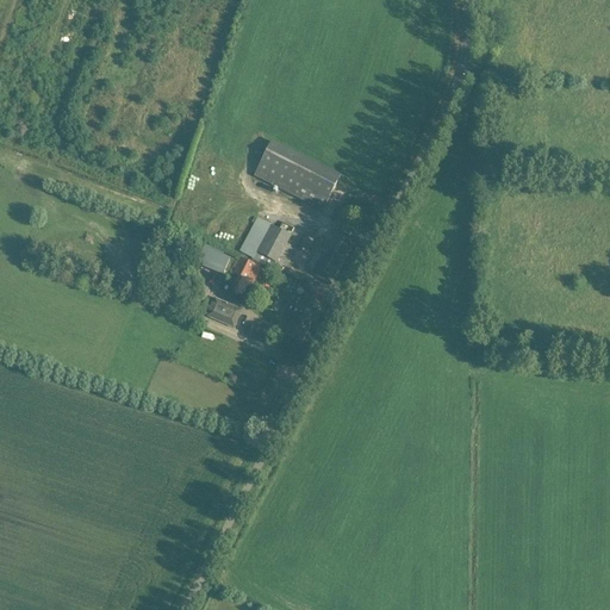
[(255,176),(323,212),(341,178),(272,142),(255,176)]
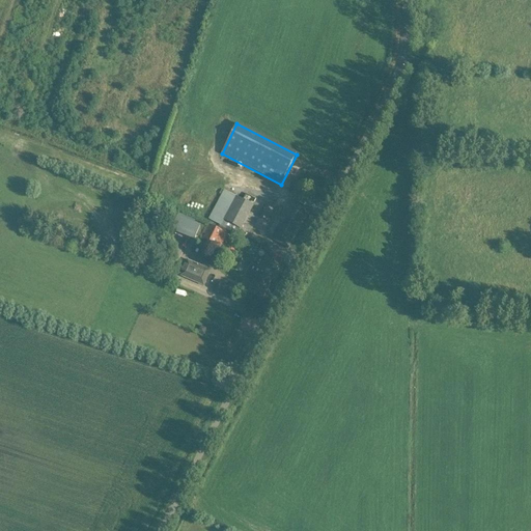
[(238,235),(253,206),(252,205),(256,199),(247,193),(243,200),(224,191),(223,191),(221,190),(219,194),(221,196),(208,219),(220,225),(219,226),(238,235)]
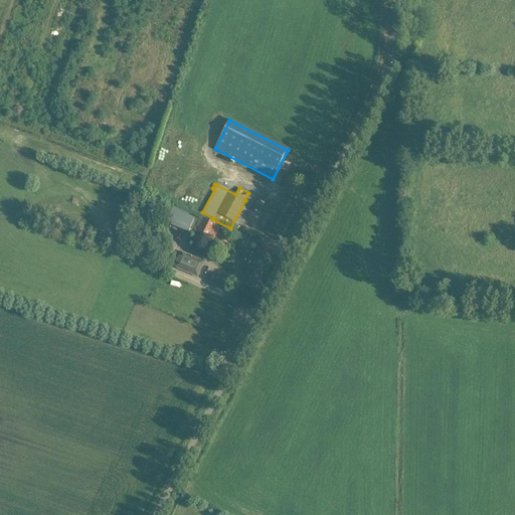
[(260,199),(252,211),(259,215),(266,202),(260,199)]
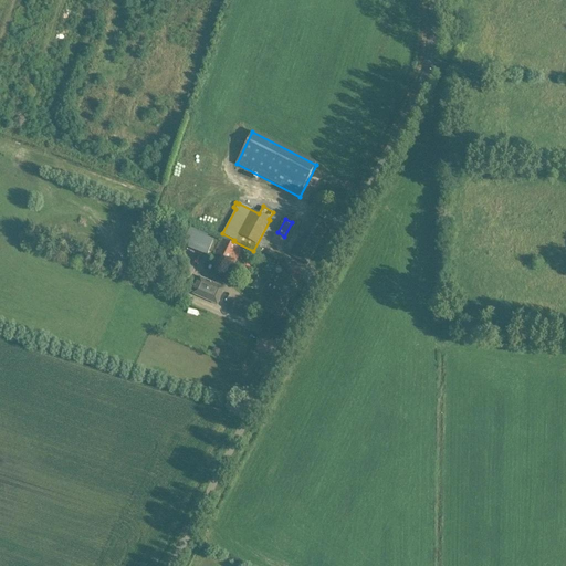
[(188,231),(182,245),(208,255),(213,241),(188,231)]
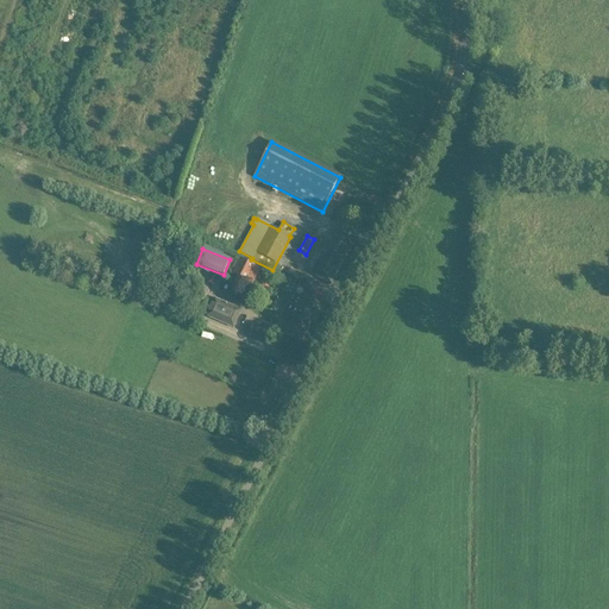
[(233,275),(252,284),(261,268),(255,264),(255,265),(238,257),(232,268),(236,270),(233,275)]
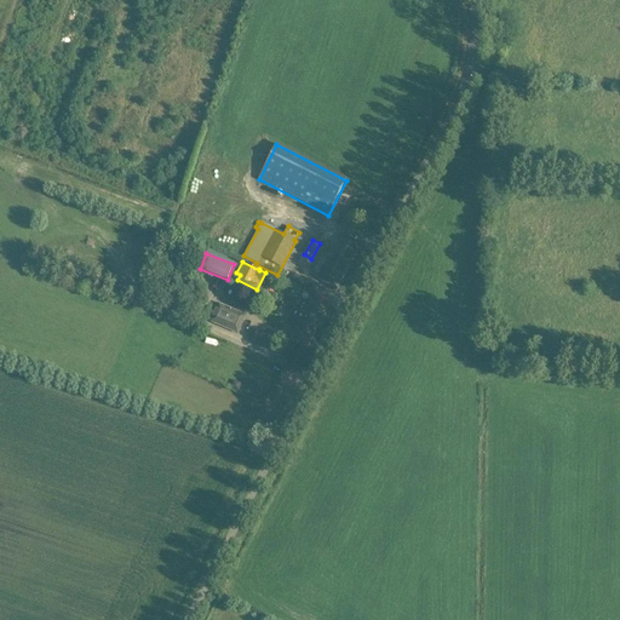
[(149,263),(147,274),(155,276),(159,265),(149,263)]
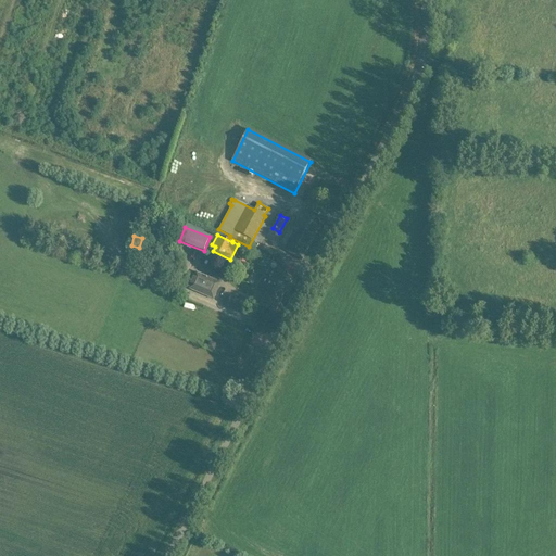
[(197,272),(189,289),(214,300),(222,282),(197,272)]
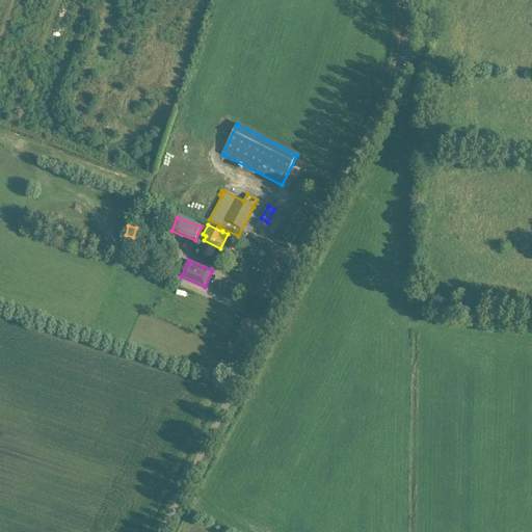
[(220,284),(217,292),(230,297),(233,289),(220,284)]
